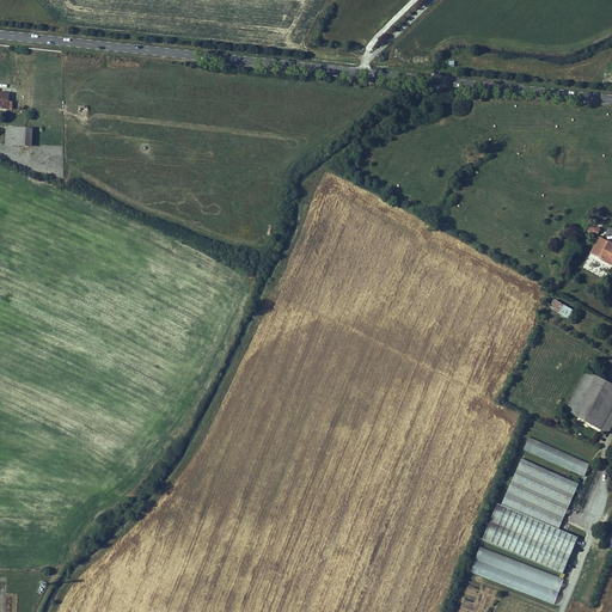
[(7,142),(28,144),(29,126),(8,124),(7,142)]
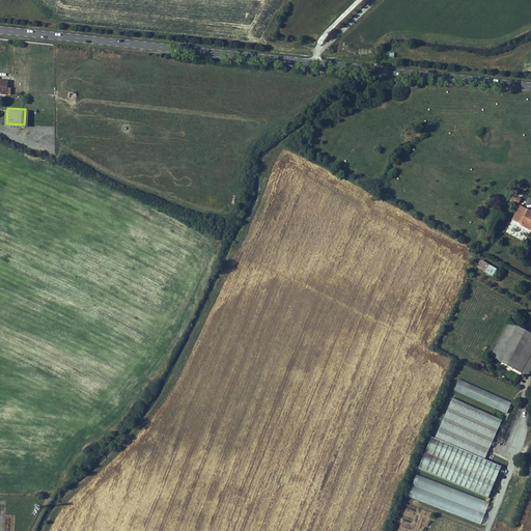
[(509,200),(518,205),(521,199),(512,195),(509,200)]
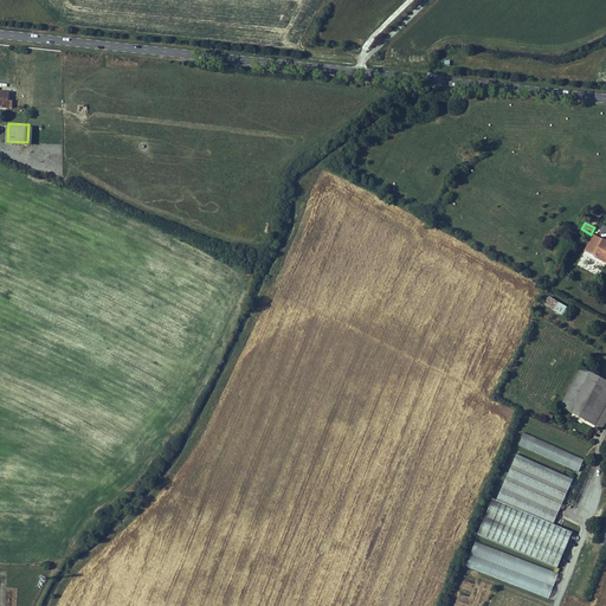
[(605,234),(600,232),(591,250),(605,257),(605,234)]
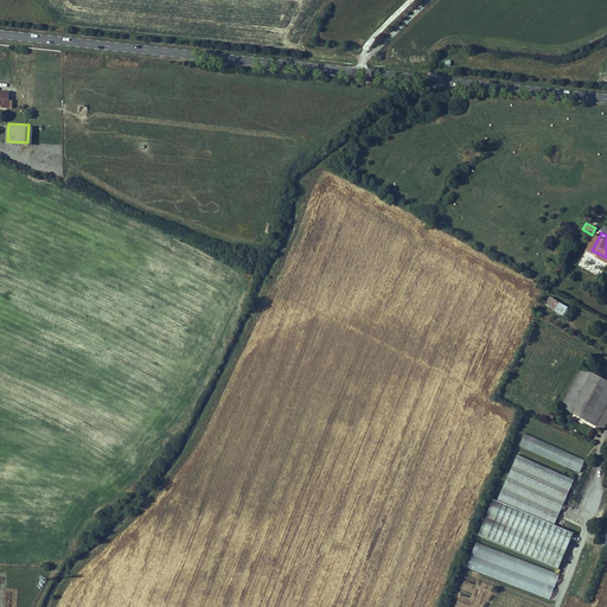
[(544,306),(562,315),(567,306),(549,296),(544,306)]
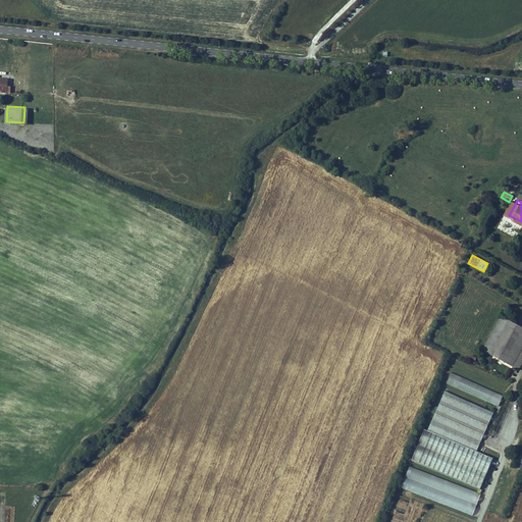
[(483,348),(494,354),(511,319),(500,313),(483,348)]
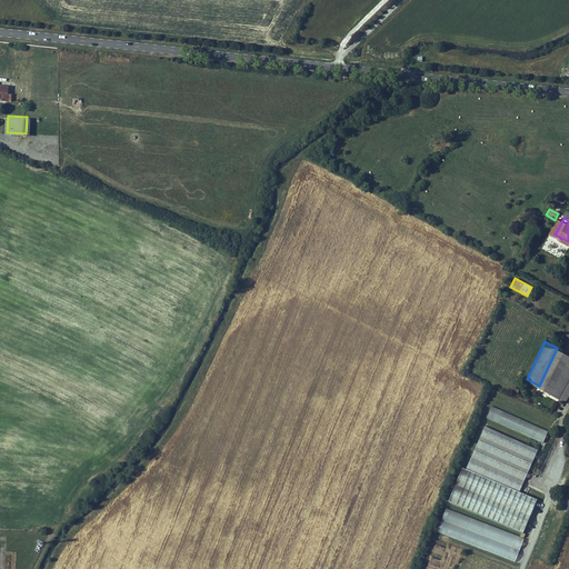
[(568,352),(557,348),(539,386),(568,399),(568,352)]
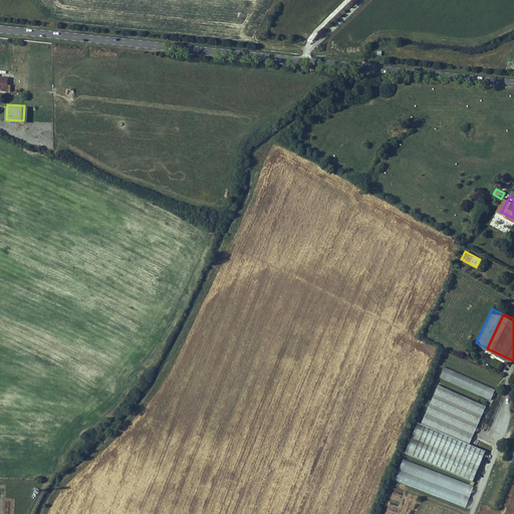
[(446,364),(441,375),(491,399),(496,388),(446,364)]
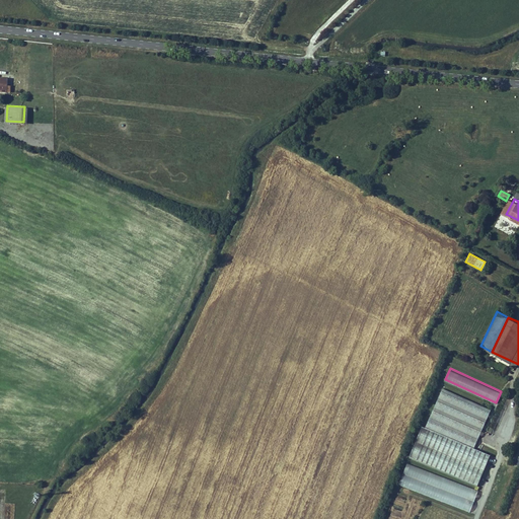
[(443,387),(428,423),(477,444),(493,409),(443,387)]
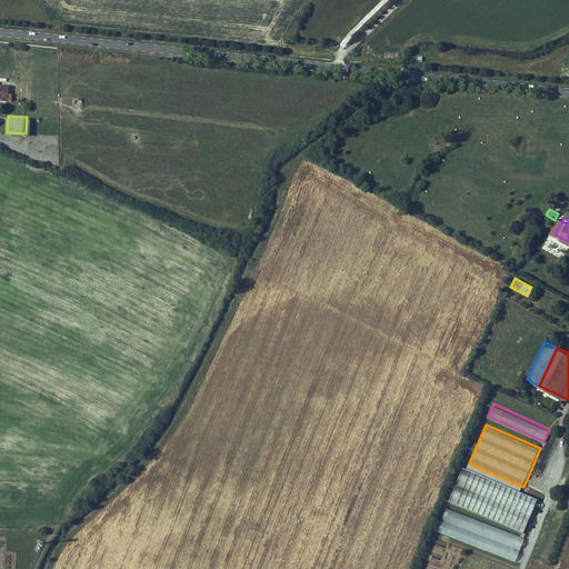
[(466,466),(451,499),(527,531),(540,498),(521,490),(466,466)]
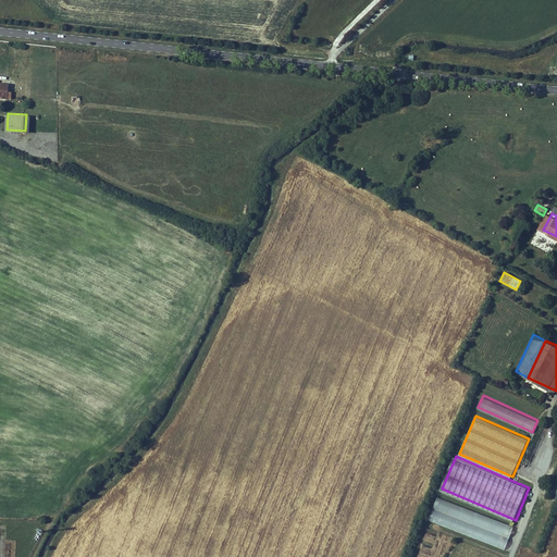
[(437,496),(429,519),(505,549),(515,525),(437,496)]
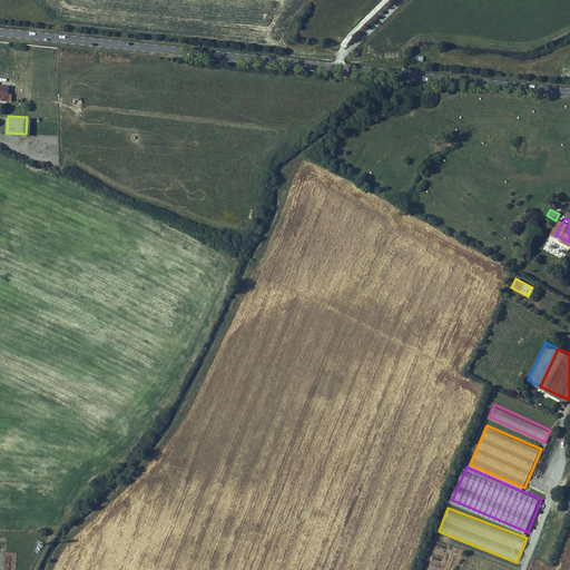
All buildings are outlined.
